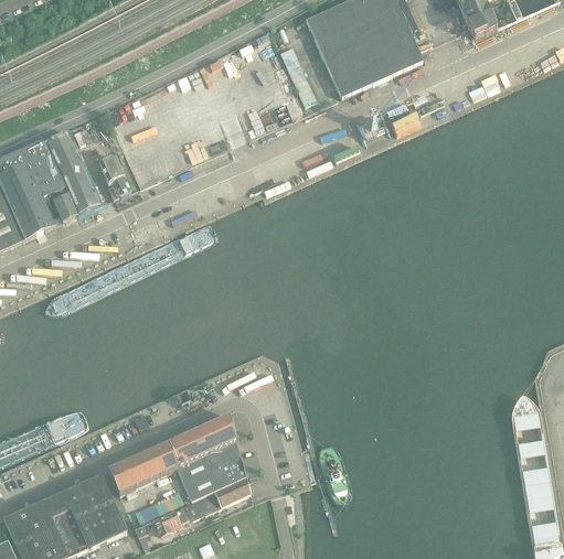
[(346,0),(305,19),(340,98),(424,61),(395,0),(346,0)]
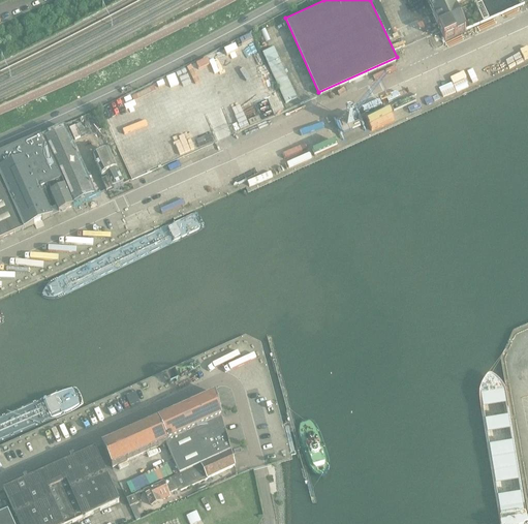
[(477,0),(484,14),(488,13),(483,0),(477,0)]
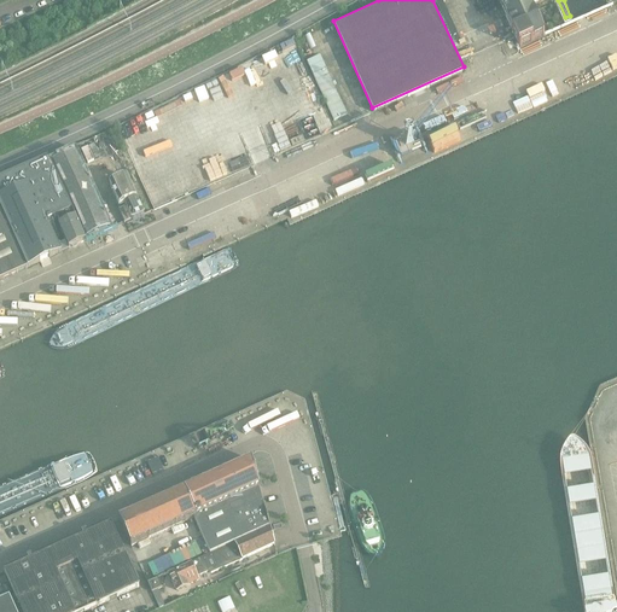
[(184,110),(184,108),(182,105),(180,103),(178,100),(175,100),(173,100),(170,100),(169,102),(167,103),(164,106),(164,110),(166,114),(167,116),(170,118),(174,120),(175,120),(178,118),(181,116),(182,114),(184,110)]
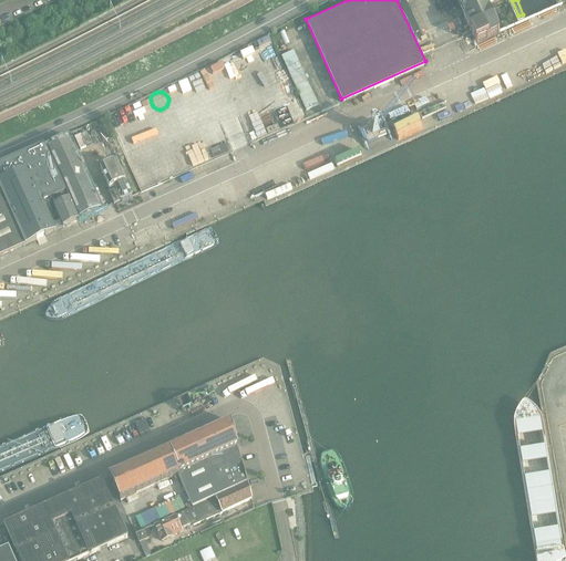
[(148,110),(148,105),(146,104),(144,102),(141,101),(137,101),(135,103),(133,105),(132,108),(133,112),(134,114),(137,116),(140,117),(143,117),(146,115),(147,113),(148,110)]
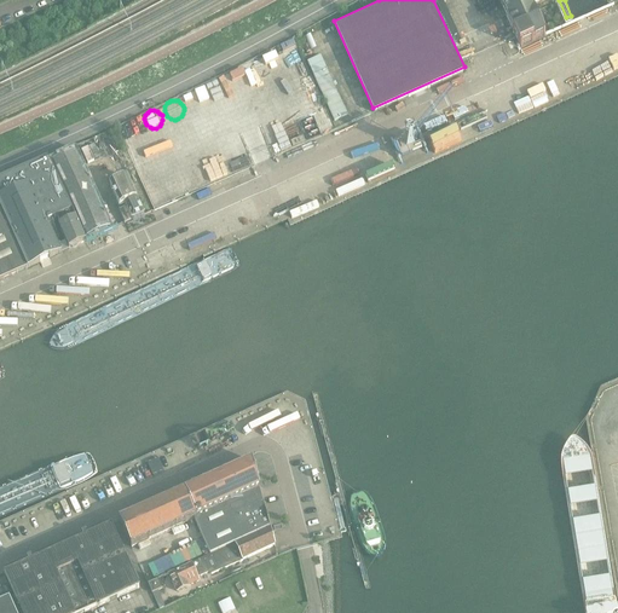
[(144,128),(143,125),(142,121),(138,120),(136,119),(134,119),(130,120),(127,122),(125,125),(125,128),(126,132),(128,136),(132,138),(136,138),(139,137),(142,134),(143,132),(144,128)]
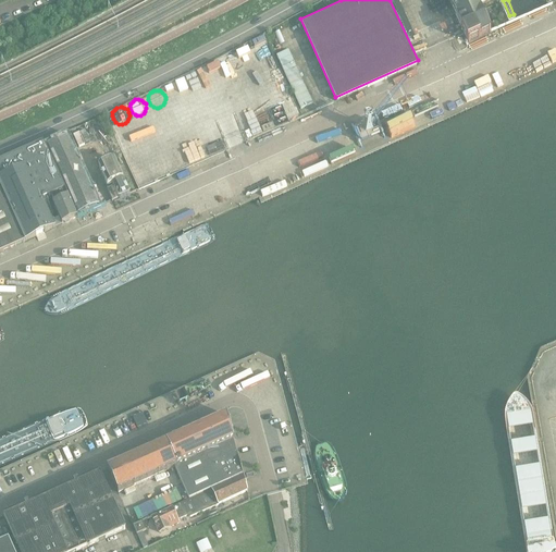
[(174,119),(173,115),(173,114),(171,112),(168,110),(164,110),(162,111),(161,111),(159,113),(157,115),(157,119),(158,122),(160,125),(162,127),(165,127),(169,127),(171,125),(172,124),(173,122),(174,119)]
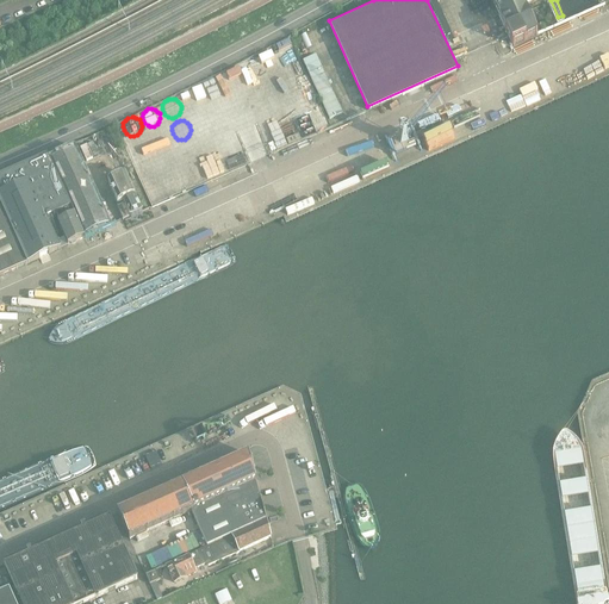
[(116,203),(122,216),(141,207),(104,126),(86,134),(116,199),(120,197),(122,200),(116,203)]
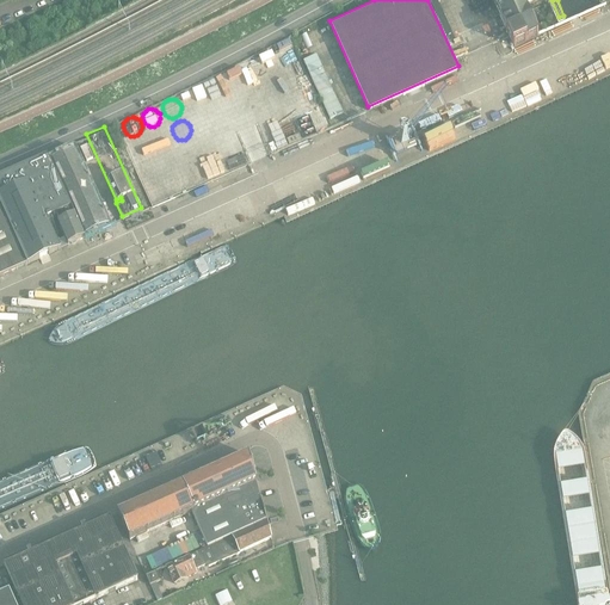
[(168,137),(168,136),(167,134),(166,130),(162,128),(159,128),(155,129),(153,130),(151,134),(151,137),(152,140),(153,142),(155,144),(159,146),(162,144),(165,143),(167,141),(168,137)]
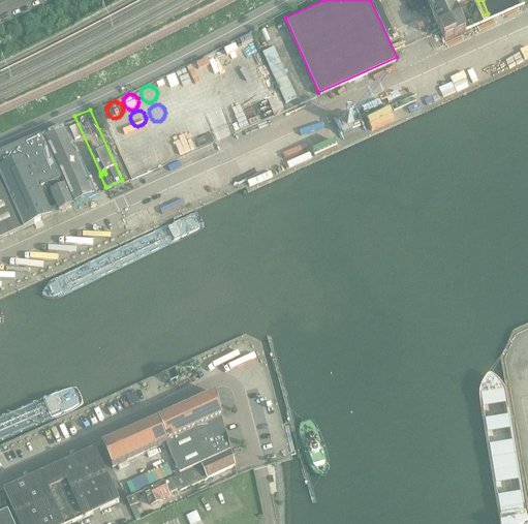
[(130,126),(129,122),(128,120),(125,118),(122,118),(119,118),(116,120),(115,123),(114,126),(115,129),(116,131),(119,133),(122,133),(125,133),(126,132),(128,131),(129,129),(130,126)]
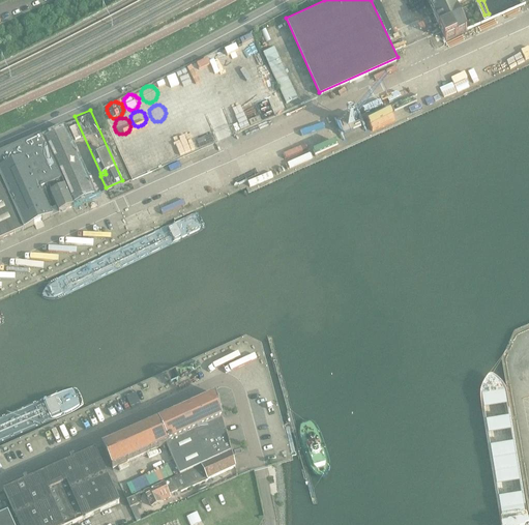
[(175,132),(174,128),(172,125),(171,124),(169,123),(166,122),(164,123),(162,124),(159,125),(157,128),(157,132),(157,135),(159,138),(163,140),(166,140),(169,140),(172,138),(173,137),(174,135),(175,132)]
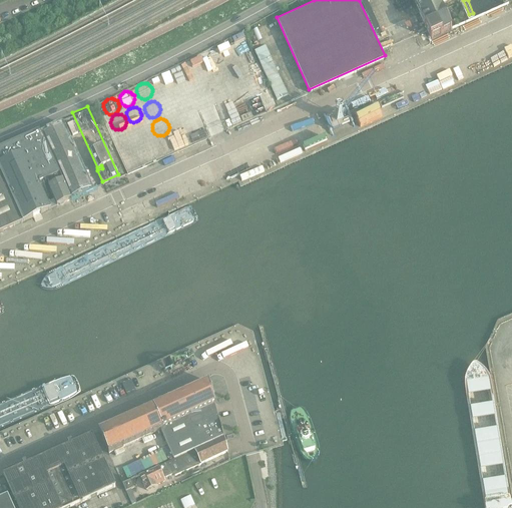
[(61,122),(41,131),(69,196),(95,184),(89,170),(83,173),(61,122)]
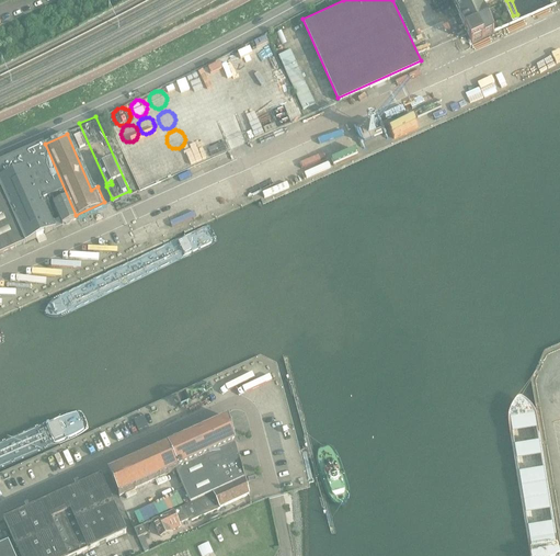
[(162,144),(162,142),(161,138),(158,136),(156,136),(152,136),(149,137),(147,140),(146,144),(147,146),(148,149),(151,151),(153,152),(157,151),(160,150),(162,147),(162,144)]
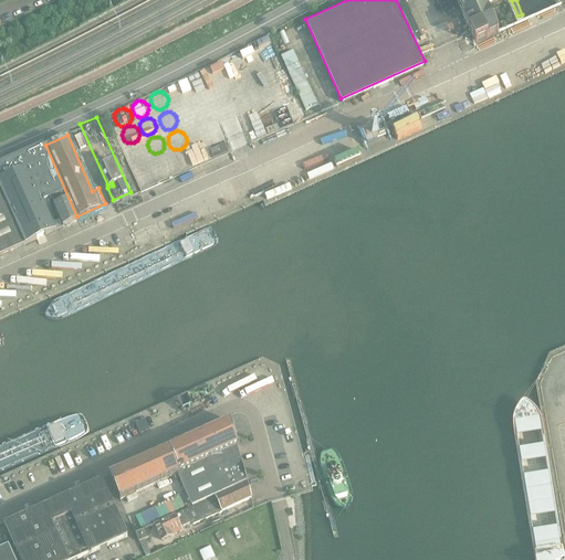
[(62,223),(76,217),(45,145),(42,139),(29,145),(51,194),(54,202),(52,203),(62,223)]
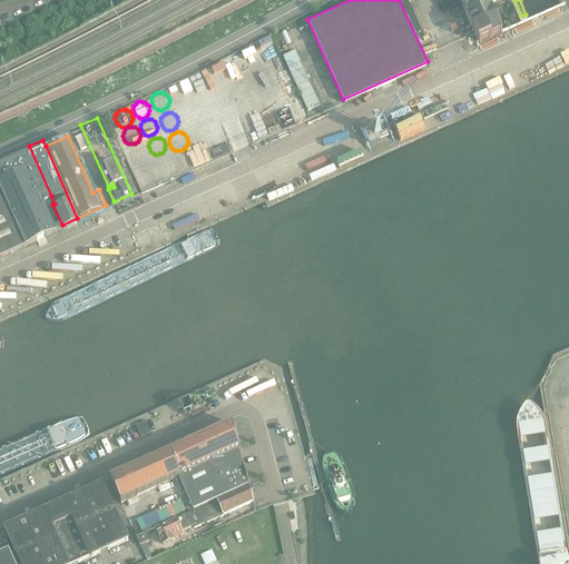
[(29,146),(0,159),(0,187),(25,241),(55,228),(42,200),(51,196),(29,146)]
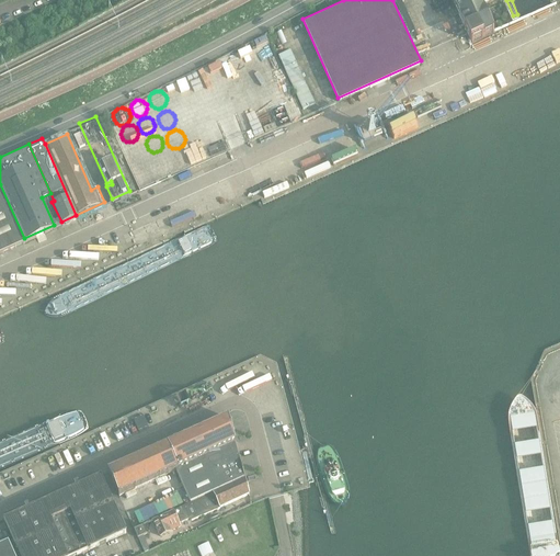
[(170,161),(170,158),(168,155),(166,154),(162,152),(159,154),(156,156),(155,158),(155,161),(155,163),(157,167),(159,168),(161,169),(166,169),(168,167),(170,165),(170,161)]
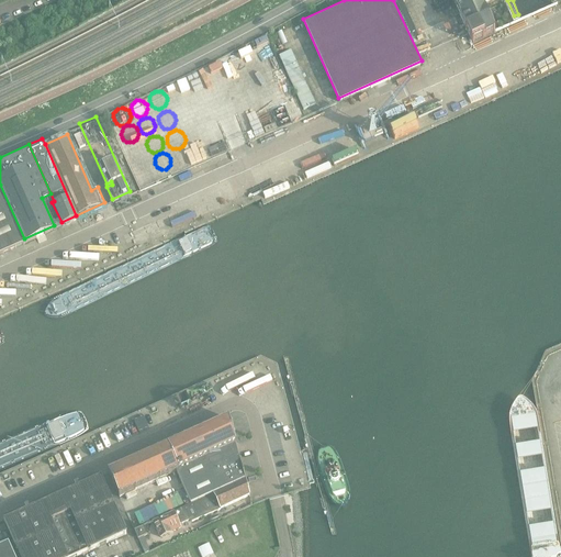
[(0,251),(24,238),(0,185),(0,251)]
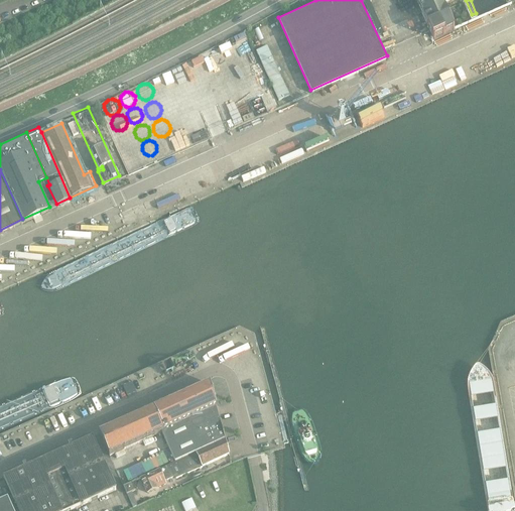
[(144,209),(137,212),(139,217),(146,214),(144,209)]
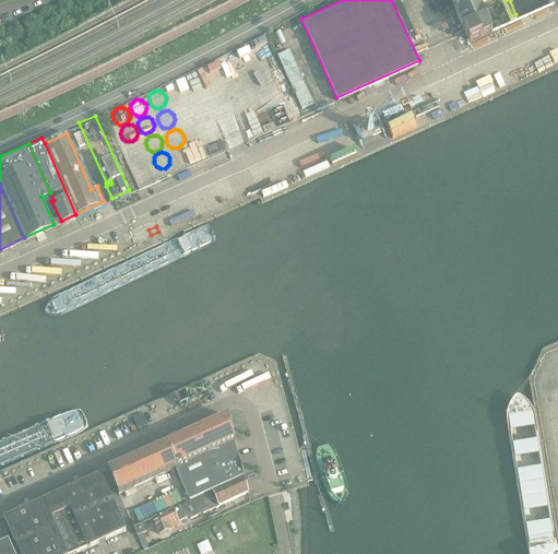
[(176,464),(234,438),(226,412),(165,439),(176,464)]
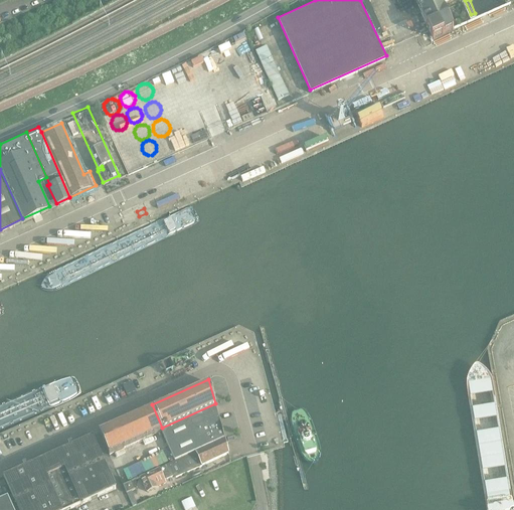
[(170,449),(173,457),(223,435),(215,403),(162,428),(161,429),(161,430),(170,449)]
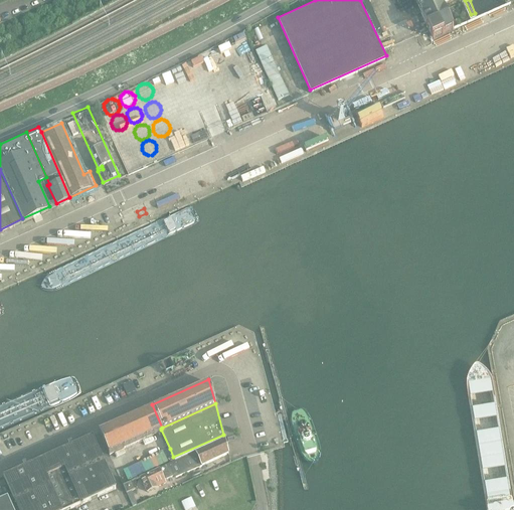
[(152,404),(98,430),(109,452),(161,429),(162,428),(152,404)]
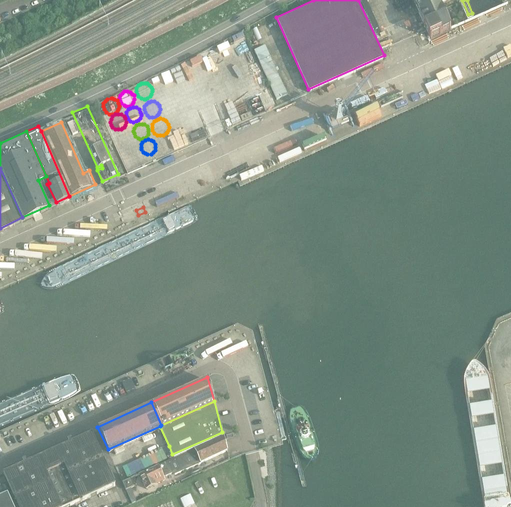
[(58,506),(114,481),(90,430),(3,470),(19,506),(58,506)]
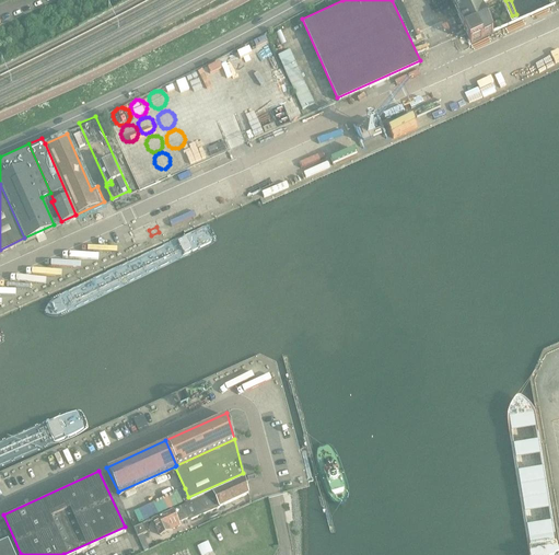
[(182,501),(187,513),(186,513),(191,516),(247,489),(243,473),(182,501)]
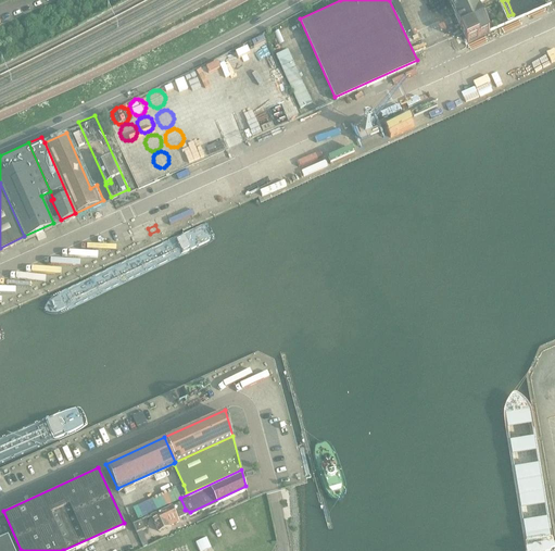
[(180,498),(169,502),(149,512),(156,526),(166,522),(164,518),(168,517),(169,520),(176,517),(175,514),(185,510),(186,510),(180,498)]
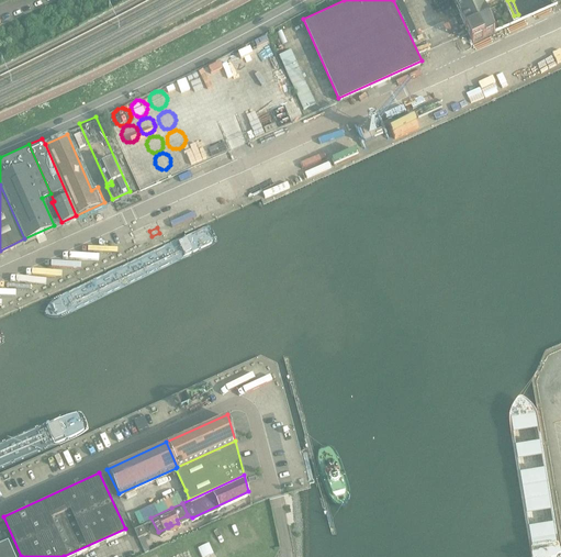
[(145,531),(142,522),(133,525),(136,534),(137,534),(143,532),(145,531)]
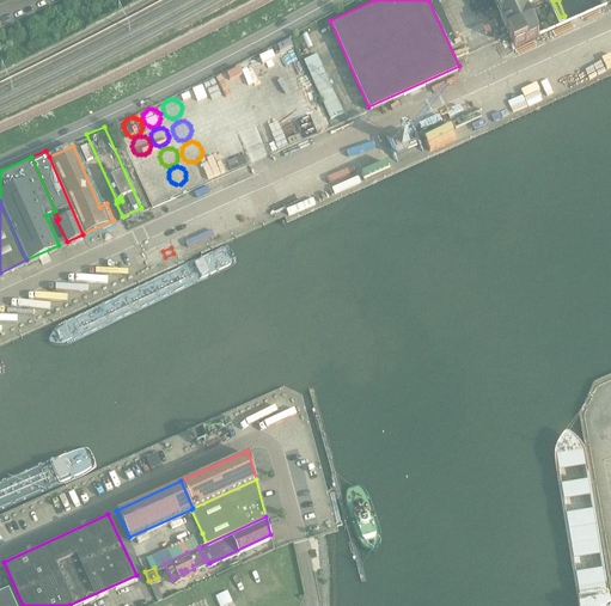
[(156,579),(150,581),(157,597),(163,594),(156,579)]
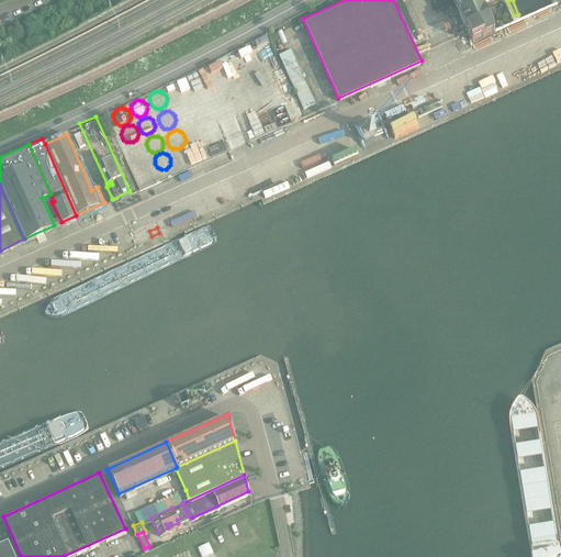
[(198,543),(202,553),(213,547),(209,537),(198,543)]
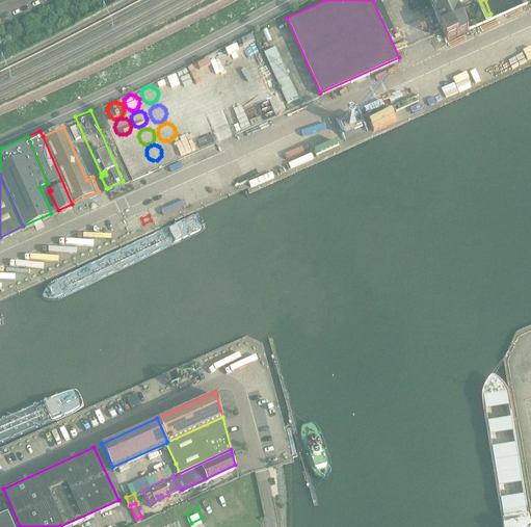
[(0,526),(12,526),(6,510),(0,514),(0,526)]
